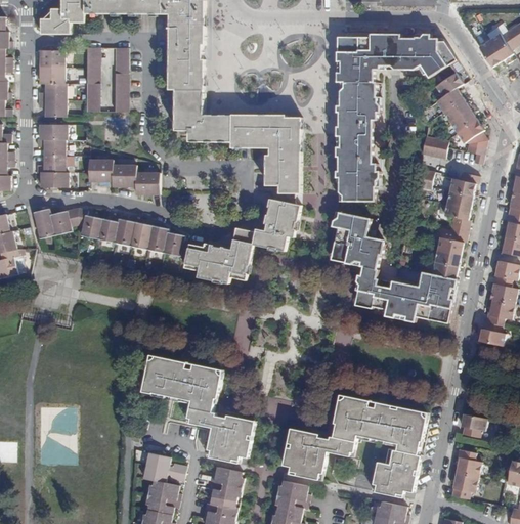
[(202,7),(202,0),(68,0),(69,0),(66,1),(66,35),(69,35),(69,23),(84,23),(84,13),(168,14),(167,89),(174,90),(202,90),(202,67),(202,59),(202,45),(202,14),(202,7)]
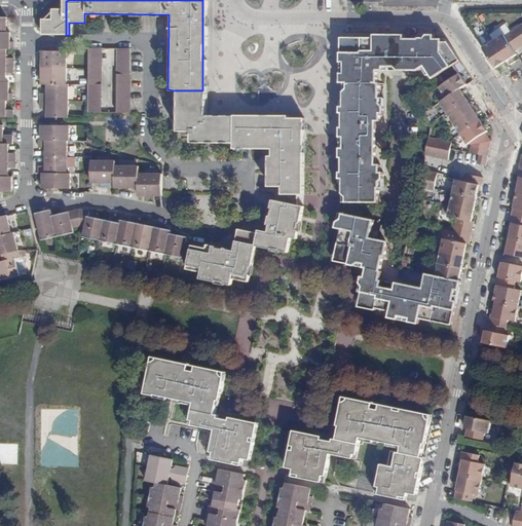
[(39,21),(39,34),(66,35),(66,1),(61,1),(60,9),(50,9),(50,11),(49,21),(42,21),(39,21)]
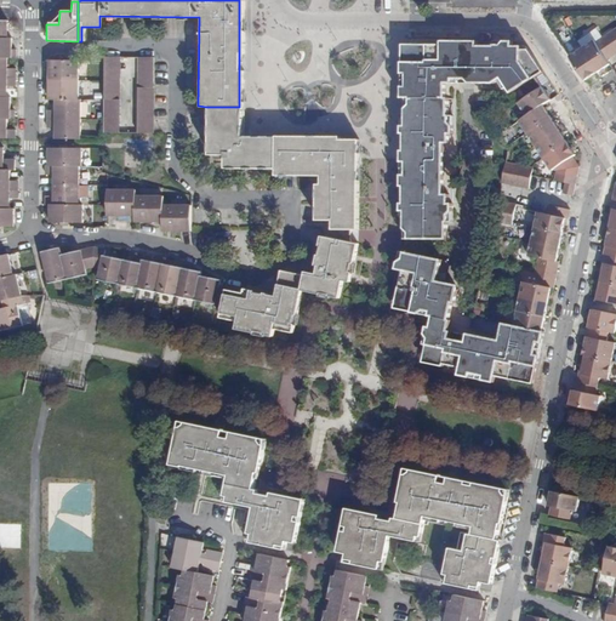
[(60,13),(50,24),(58,24),(60,13)]
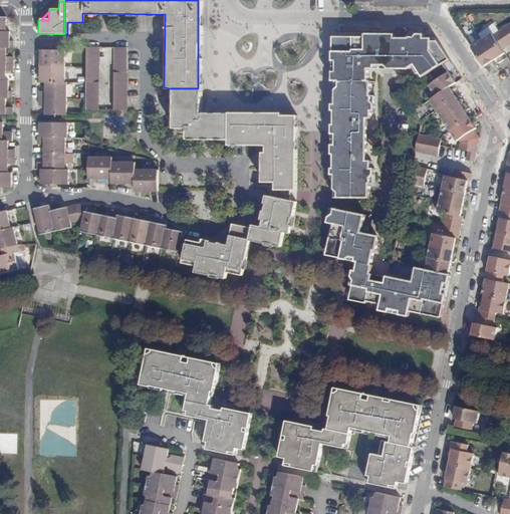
[(509,29),(506,23),(500,27),(509,41),(509,40),(509,29)]
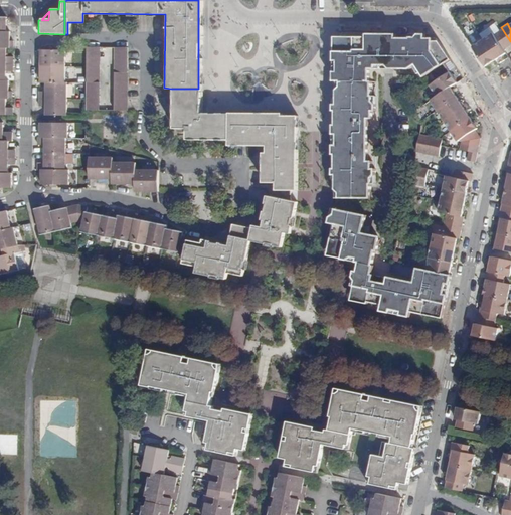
[(490,24),(474,35),(478,40),(491,60),(502,53),(499,49),(505,45),(495,31),(490,24)]
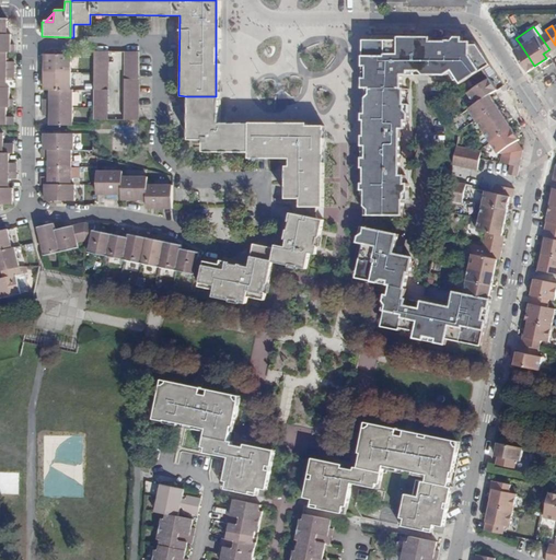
[(545,30),(539,34),(549,49),(555,45),(545,30)]
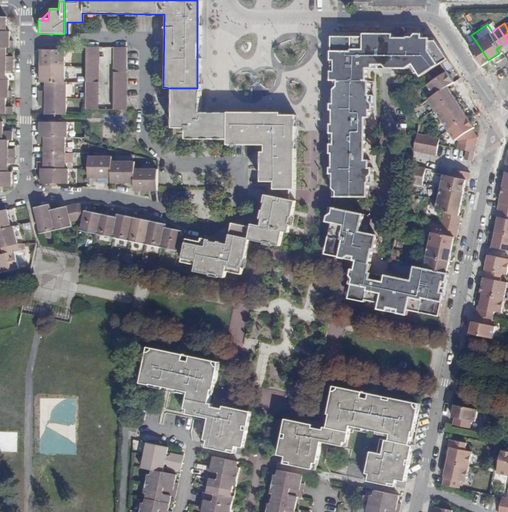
[(3,31),(0,31),(0,46),(3,46),(10,46),(9,41),(7,40),(7,37),(7,34),(7,31),(3,31)]
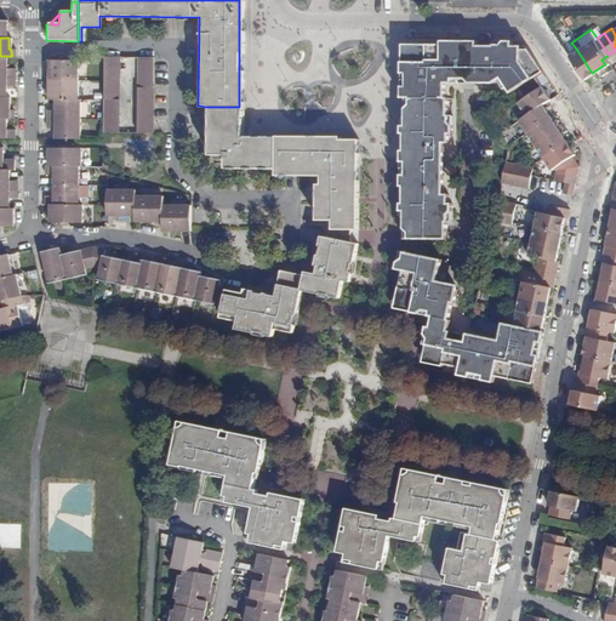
[(489,47),(489,41),(461,41),(454,41),(454,45),(454,78),(441,78),(441,77),(437,77),(437,90),(440,89),(440,85),(461,85),(480,85),(480,79),(471,79),(471,47),(489,47)]
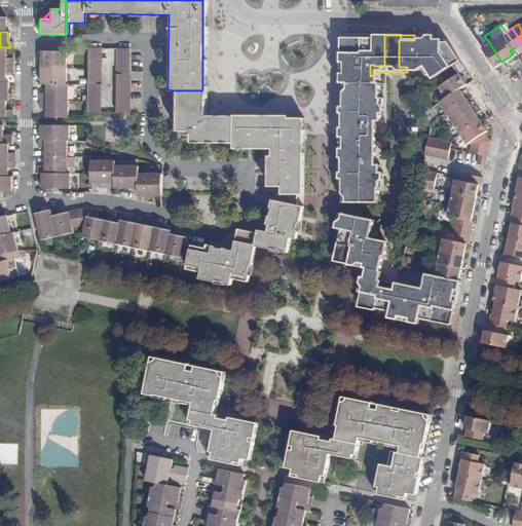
[(456,63),(455,62),(444,43),(438,43),(438,41),(430,40),(430,35),(423,35),(418,40),(414,40),(399,40),(399,67),(407,67),(407,72),(414,72),(417,70),(420,67),(424,72),(430,80),(456,63)]
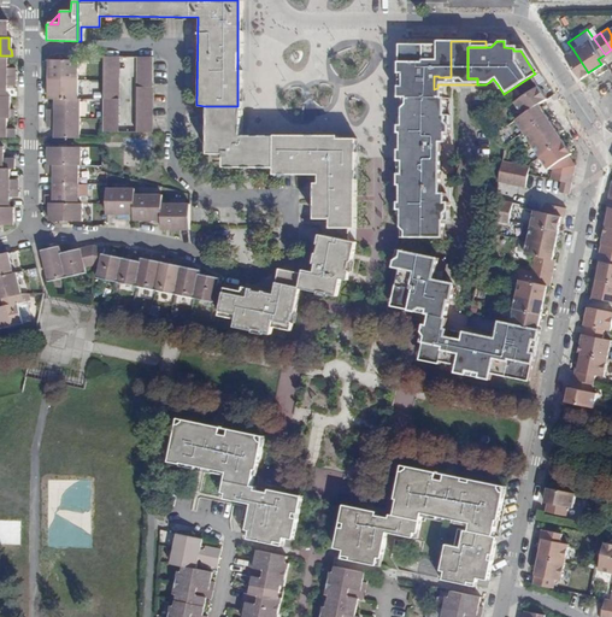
[(398,211),(398,221),(398,231),(402,230),(402,239),(428,239),(428,221),(440,221),(441,221),(441,216),(446,212),(445,203),(441,203),(441,195),(437,194),(437,183),(433,183),(433,177),(437,172),(437,158),(433,158),(433,150),(437,150),(437,144),(441,144),(441,135),(445,135),(445,124),(441,124),(441,116),(440,116),(440,99),(437,99),(437,88),(434,89),(434,76),(439,76),(439,77),(451,77),(451,45),(398,45),(395,46),(395,63),(393,63),(393,70),(398,70),(398,92),(393,92),(393,98),(396,98),(396,119),(398,119),(398,125),(393,127),(394,135),(396,135),(396,151),(394,151),(394,159),(398,162),(398,169),(398,175),(394,180),(394,187),(396,186),(396,201),(394,203),(394,212),(398,211)]
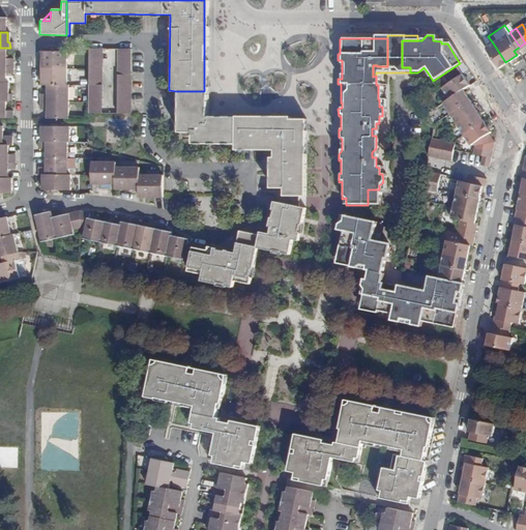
[(505,62),(492,41),(481,49),(495,68),(505,62)]
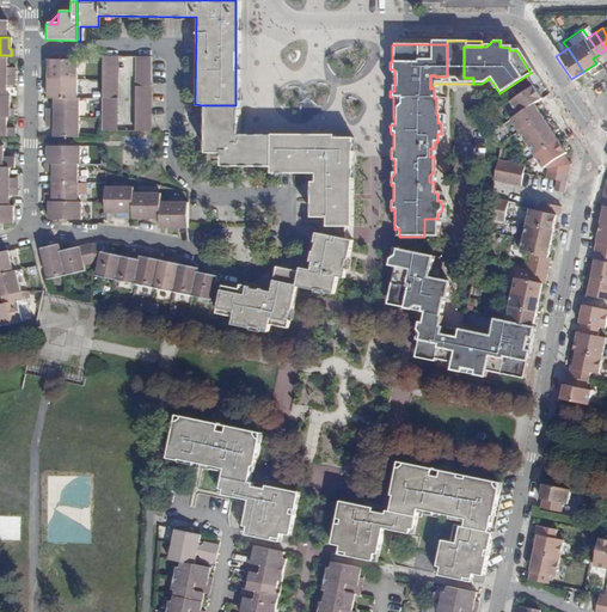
[(4,55),(0,55),(0,74),(12,75),(12,73),(11,67),(7,67),(4,67),(4,59),(4,55)]
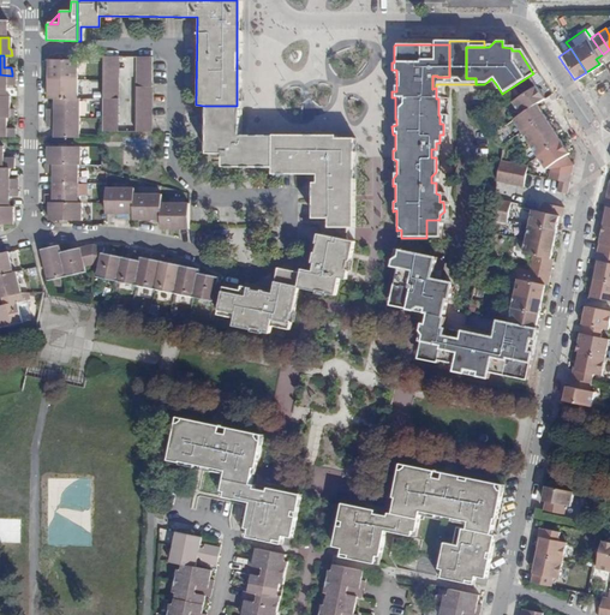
[(102,55),(101,59),(101,130),(115,130),(117,65),(111,65),(111,55),(102,55)]
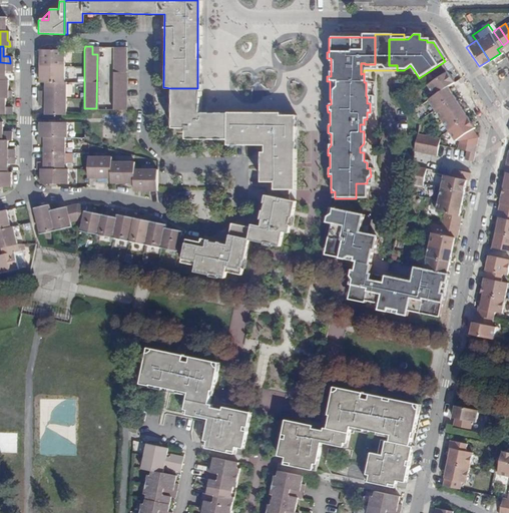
[(110,46),(110,108),(124,109),(124,46),(110,46)]
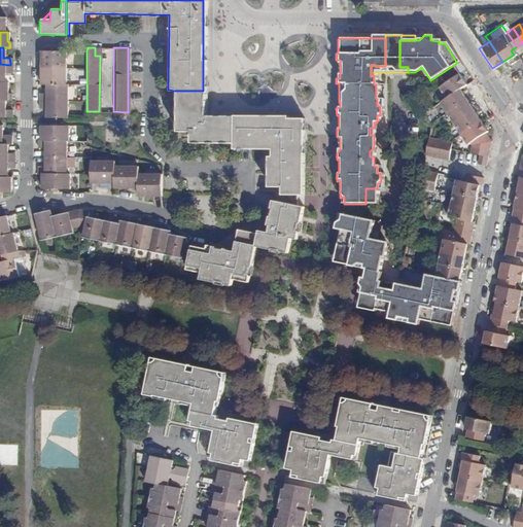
[(64,49),(39,49),(38,55),(38,60),(64,60),(64,49)]
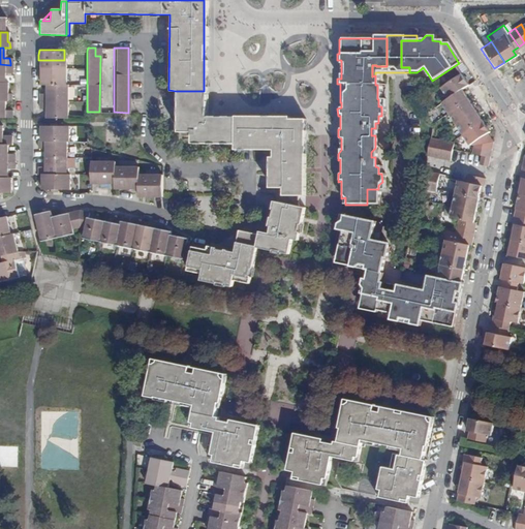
[(10,65),(0,64),(0,82),(3,82),(3,79),(3,72),(6,72),(9,72),(9,66),(10,65)]
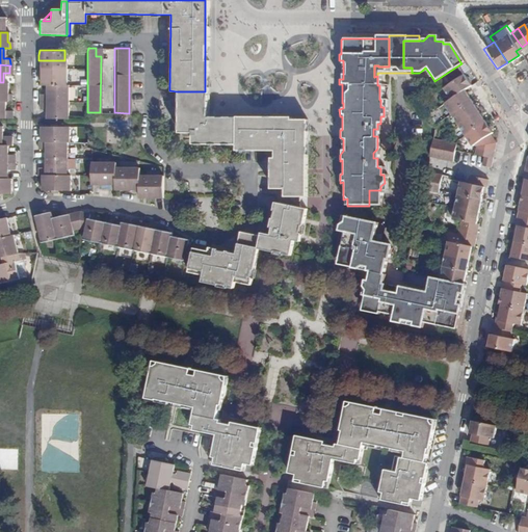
[(64,84),(64,68),(34,68),(34,70),(34,73),(34,75),(38,75),(38,78),(38,84),(45,84),(64,84)]
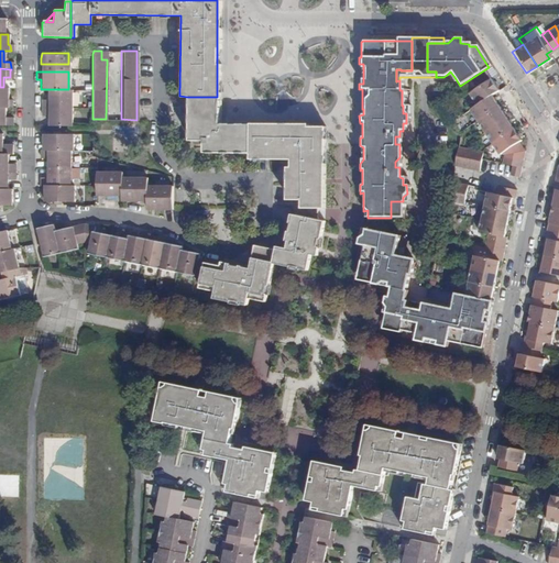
[(473,107),(489,96),(493,94),(495,91),(489,80),(466,95),(473,107)]
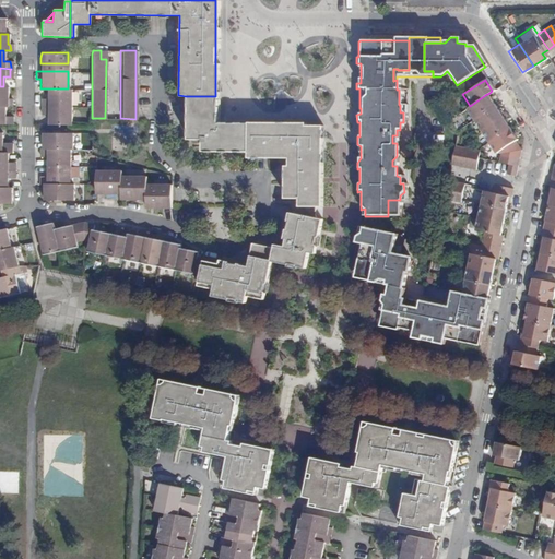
[(3,86),(0,86),(0,106),(3,106),(14,106),(14,105),(10,105),(10,102),(10,99),(6,99),(6,94),(6,86),(3,86)]
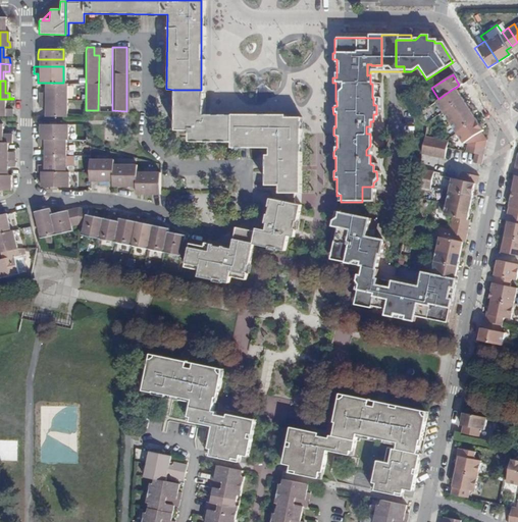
[(64,83),(63,83),(44,83),(44,86),(44,92),(37,92),(37,95),(37,98),(37,99),(64,99),(64,83)]
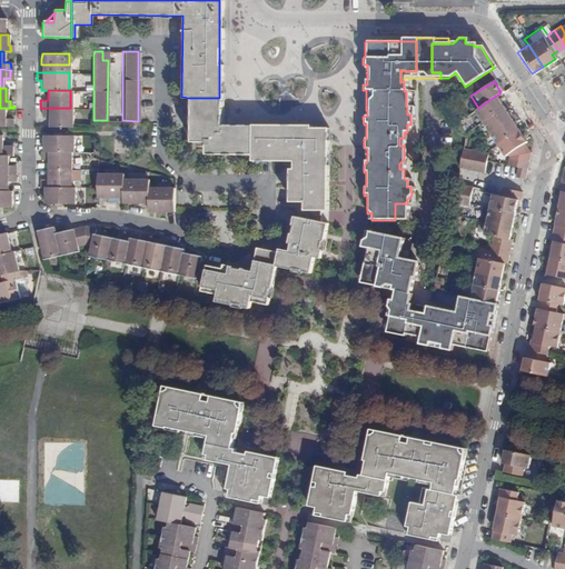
[(481,122),(502,109),(494,97),(478,108),(473,111),(481,122)]
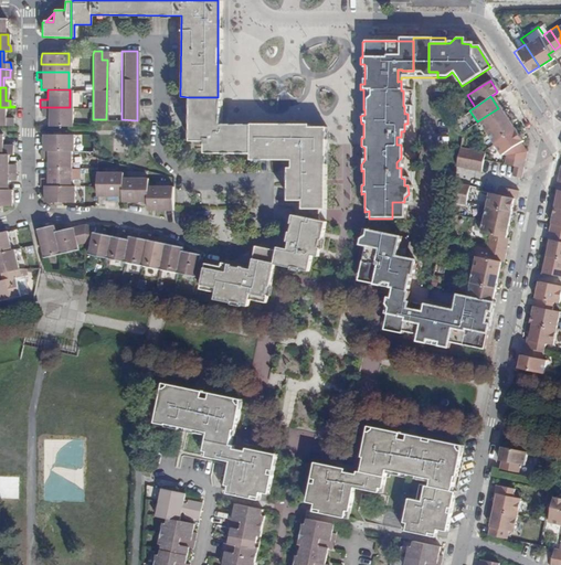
[(236,153),(247,153),(249,125),(218,125),(218,97),(188,97),(187,100),(187,141),(203,141),(203,153),(236,153)]
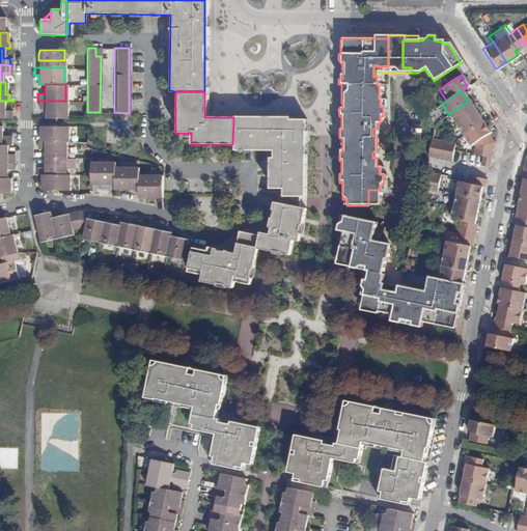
[(3,101),(0,101),(0,117),(9,117),(9,110),(6,110),(3,110),(3,104),(3,101)]
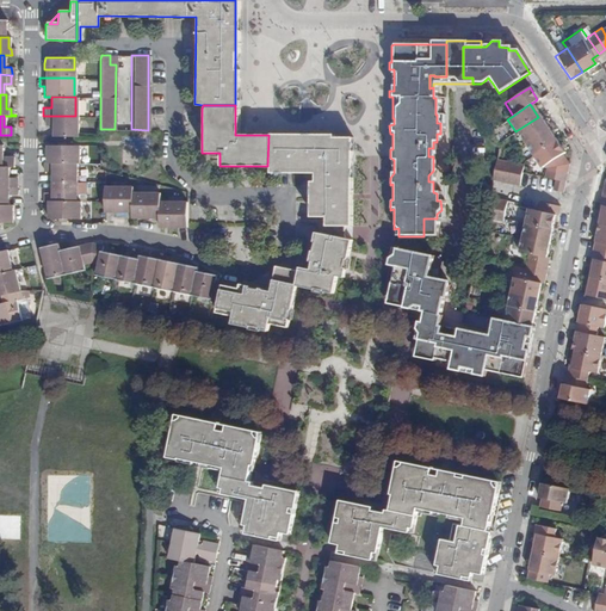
[(75,136),(75,116),(43,116),(43,118),(43,124),(47,124),(50,124),(50,131),(50,136),(75,136)]
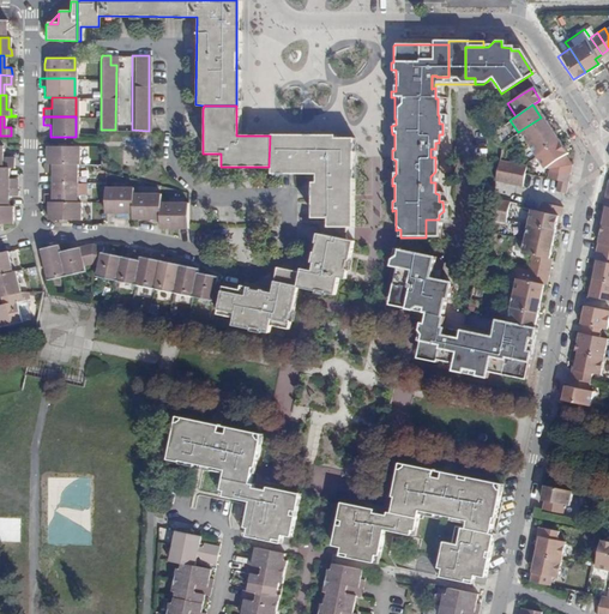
[(526,145),(549,130),(541,118),(518,132),(526,145)]
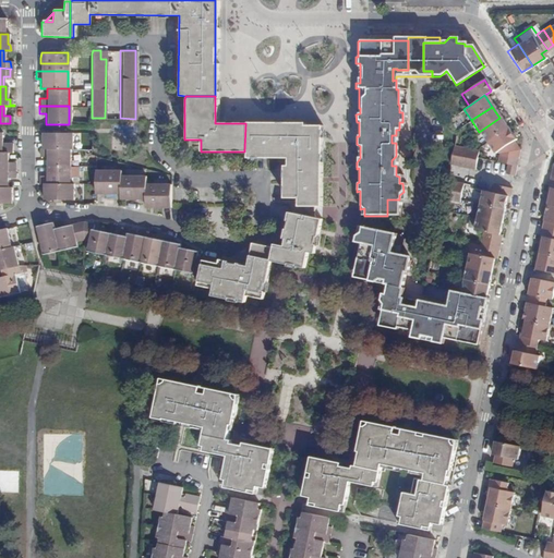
[(485,143),(506,129),(500,118),(479,132),(485,143)]
